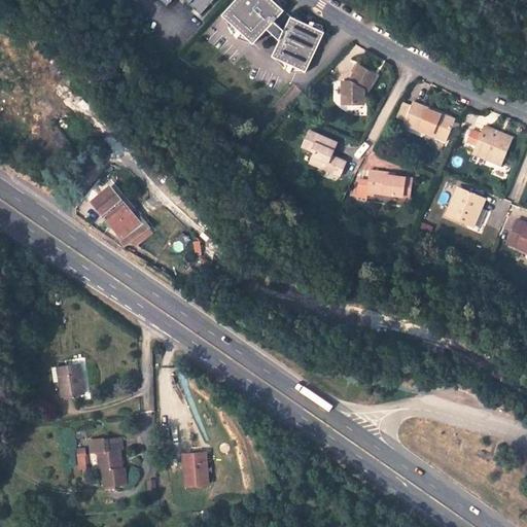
[(306,71),(323,30),(288,15),(285,24),(281,28),(274,21),(283,10),(273,0),(231,0),(218,13),(232,26),(234,27),(251,43),(266,29),(277,39),(270,57),(306,71)]
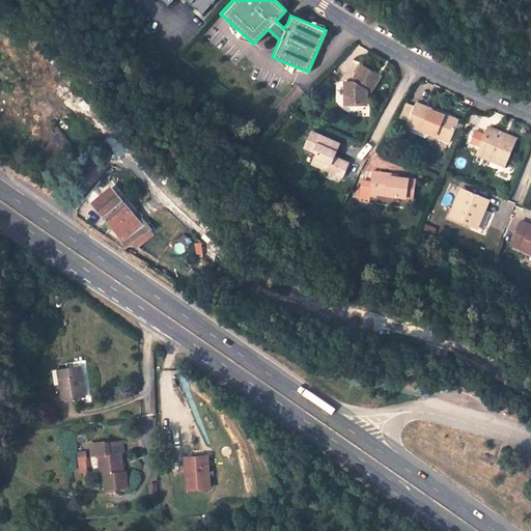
[(394,68),(374,59),(366,76),(359,76),(360,100),(383,99),(382,89),(380,86),(382,83),(386,85),(394,68)]
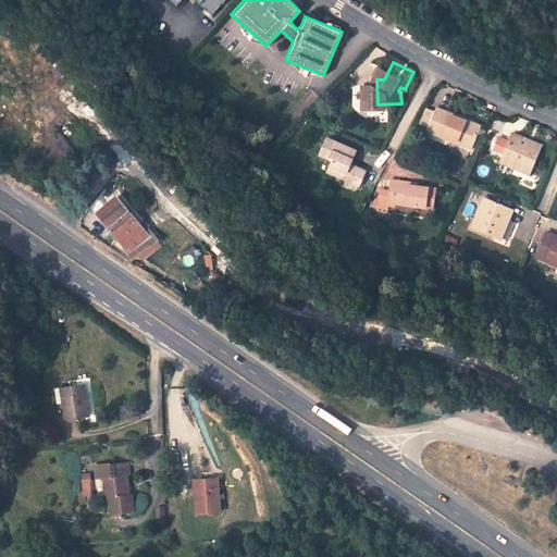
[(499,121),(455,101),(445,123),(490,141),(499,121)]
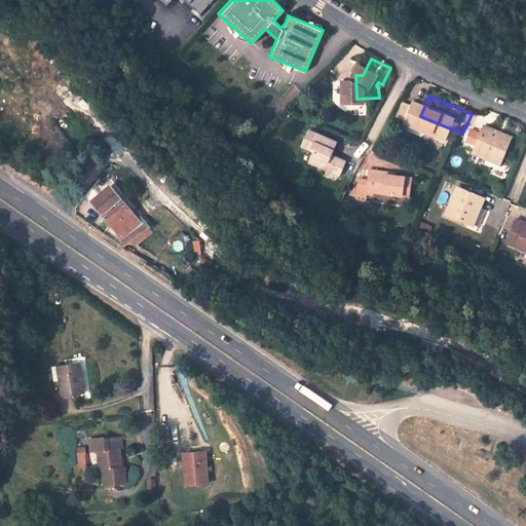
[(525,133),(519,130),(520,127),(502,120),(491,147),(523,160),(525,151),(525,133)]
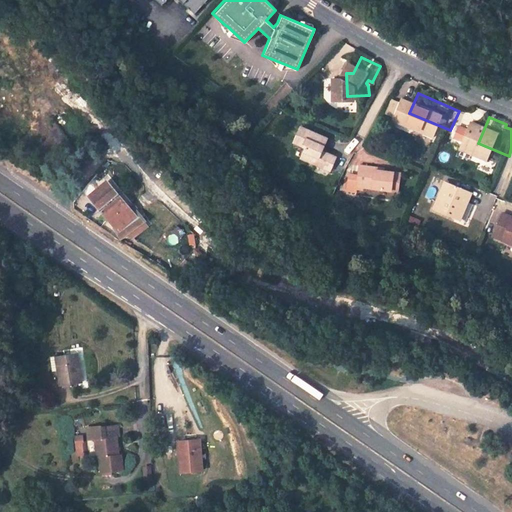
[(346,131),(319,119),(313,134),(325,140),(321,150),(336,158),(341,156),(350,160),(354,150),(340,144),(346,131)]
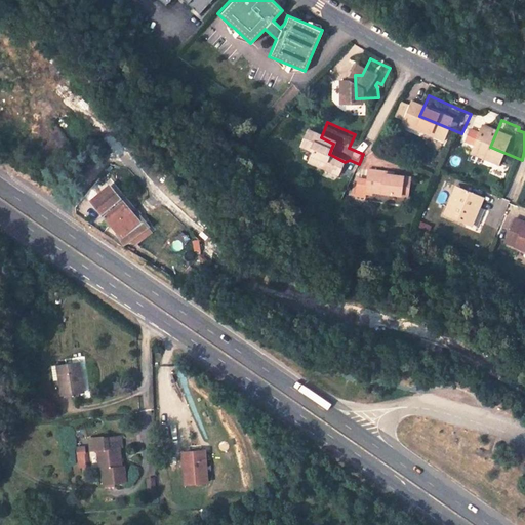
[(386,172),(385,184),(391,185),(427,189),(429,178),(421,177),(422,169),(411,167),(405,166),(405,164),(387,162),(386,172)]
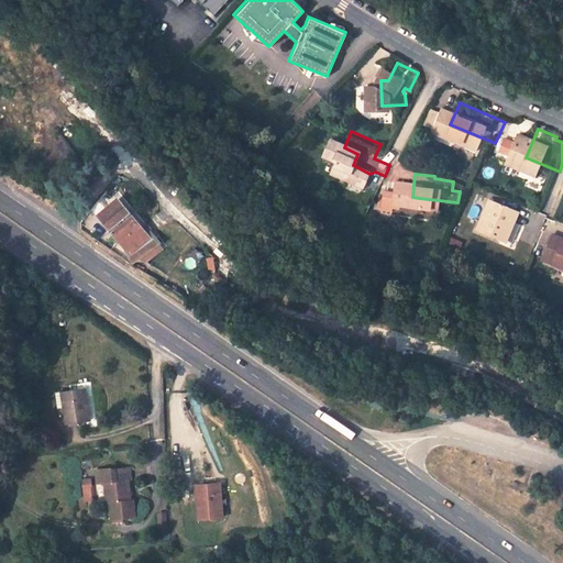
[(419,198),(412,197),(414,185),(404,184),(401,201),(418,203),(419,198)]
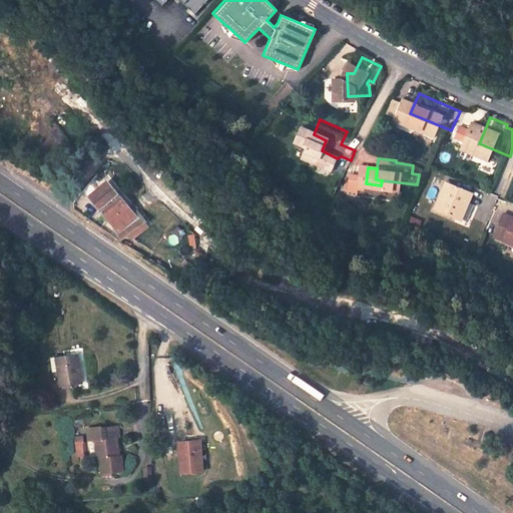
[(493,189),(466,178),(453,206),(477,216),(482,203),(486,205),(493,189)]
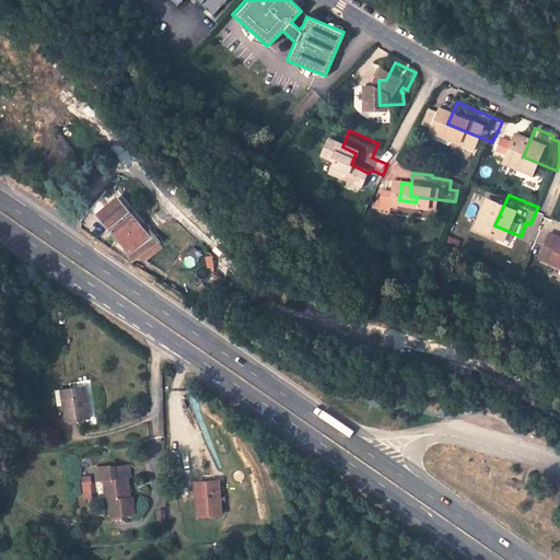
[(133,259),(154,243),(121,203),(102,221),(133,259)]
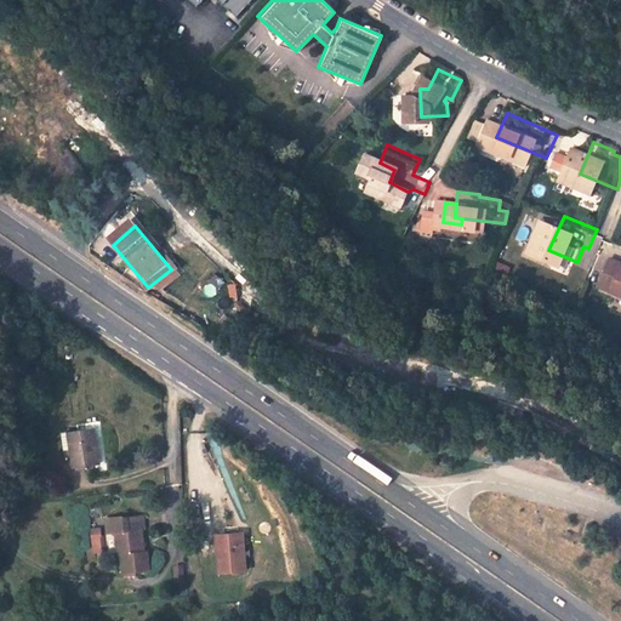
[(72,460),(96,457),(92,423),(68,425),(72,460)]
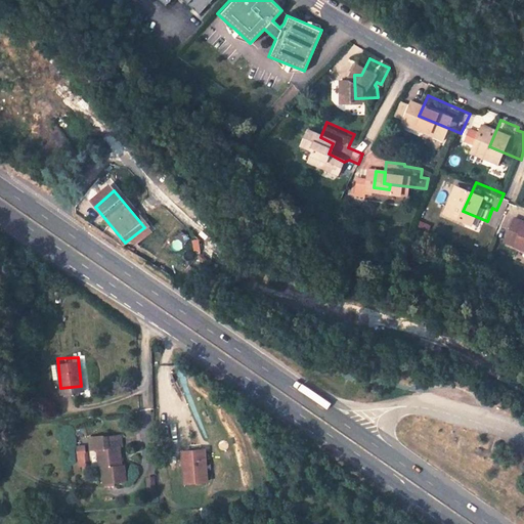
[(95,468),(97,482),(120,481),(119,464),(114,465),(113,456),(116,456),(116,445),(117,445),(116,432),(99,434),(99,432),(89,433),(90,446),(95,446),(96,455),(92,455),(93,468),(95,468)]
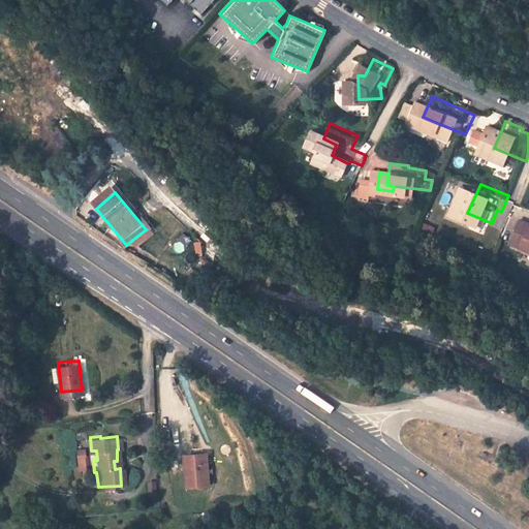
[(71,466),(82,465),(81,452),(71,453),(71,466)]
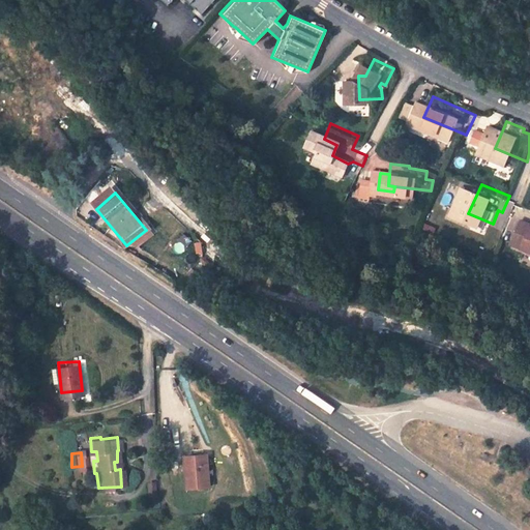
[(183,487),(206,486),(204,454),(181,455),(183,487)]
